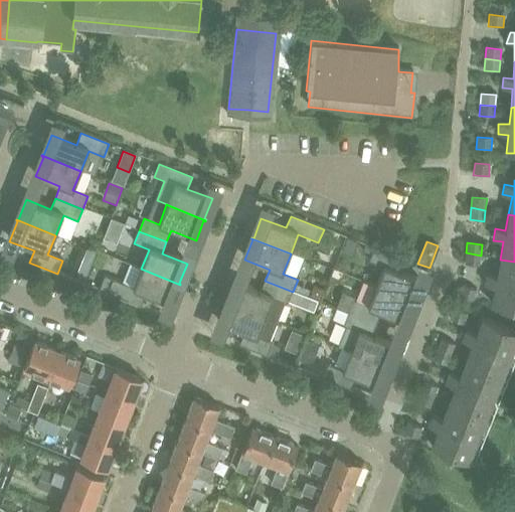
[(374,249),(370,248),(366,246),(363,252),(371,257),(374,249)]
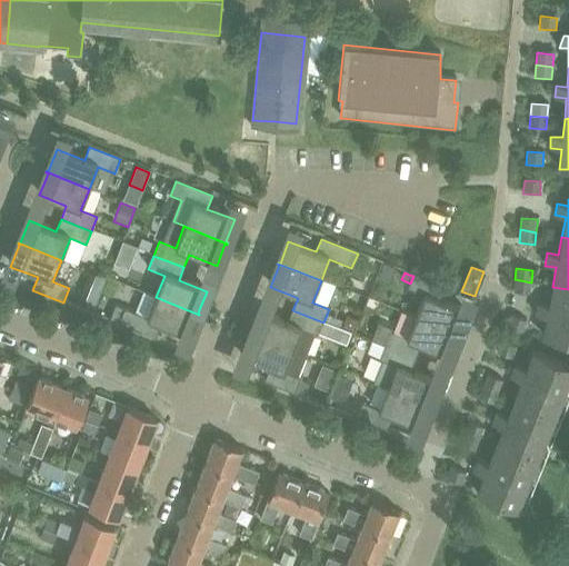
[(425,297),(416,318),(459,335),(458,334),(466,311),(439,300),(445,288),(413,276),(408,290),(425,297)]
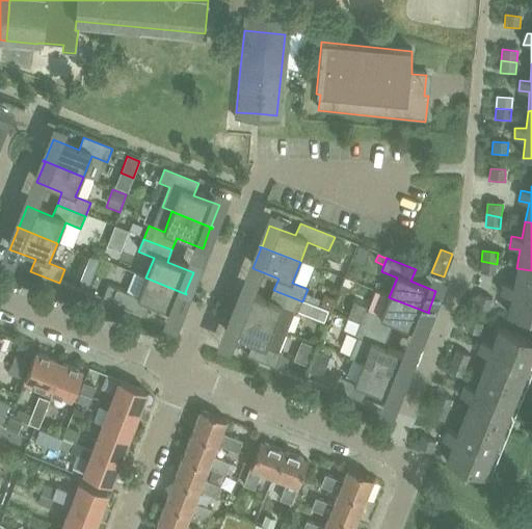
[(497,264),(481,261),(480,274),(496,275),(497,264)]
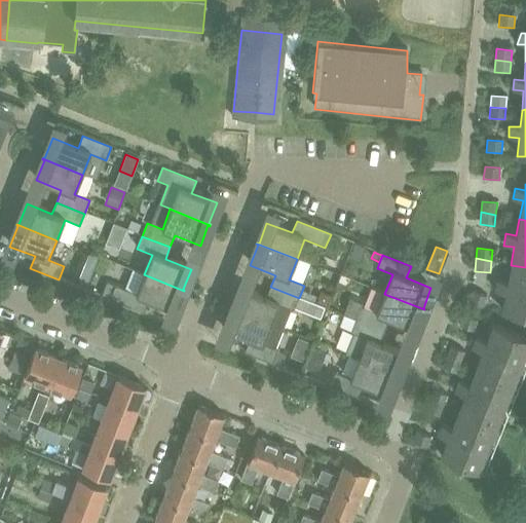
[(525,315),(525,267),(511,265),(506,283),(497,281),(494,291),(504,293),(501,310),(525,315)]
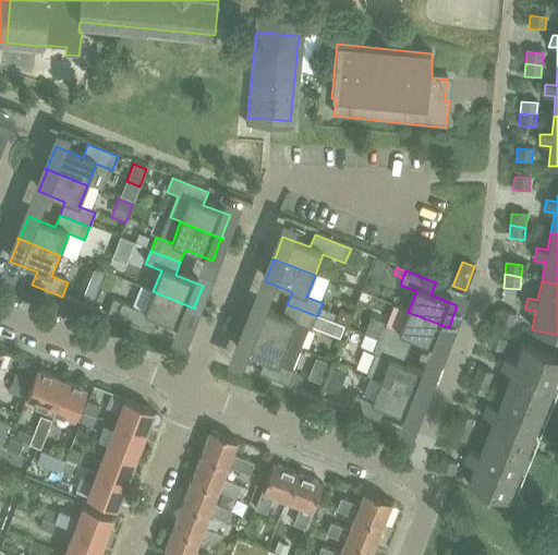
[(76,297),(94,304),(98,291),(82,285),(76,297)]
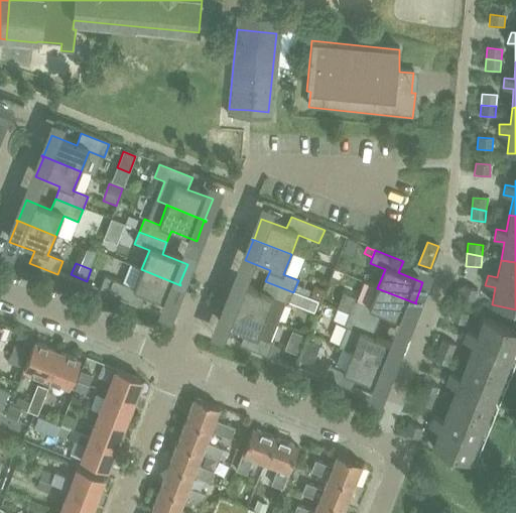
[(102,290),(114,295),(113,296),(141,307),(146,295),(170,305),(178,285),(180,286),(180,285),(141,269),(133,289),(106,278),(102,290)]
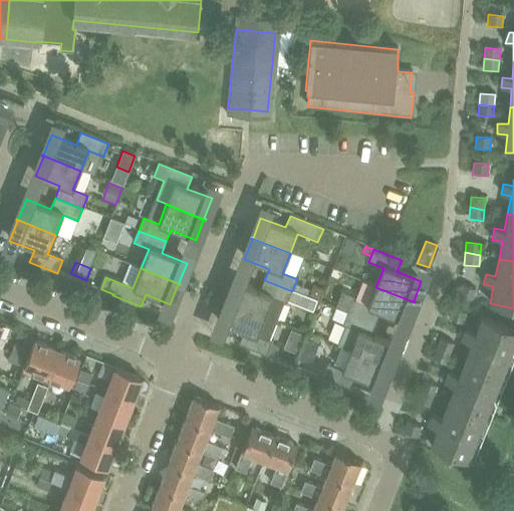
[(264,317),(276,322),(284,302),(287,304),(292,291),(264,280),(260,292),(235,282),(227,302),(225,301),(225,302),(264,317)]
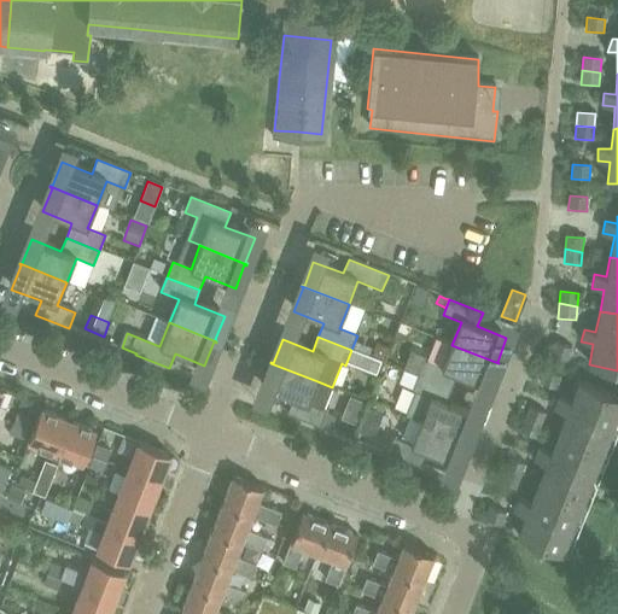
[(566,362),(572,349),(555,343),(551,355),(566,362)]
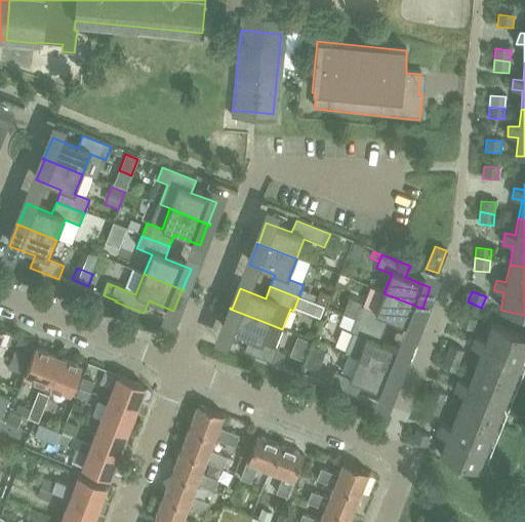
[(315,303),(326,307),(330,295),(323,293),(318,295),(315,303)]
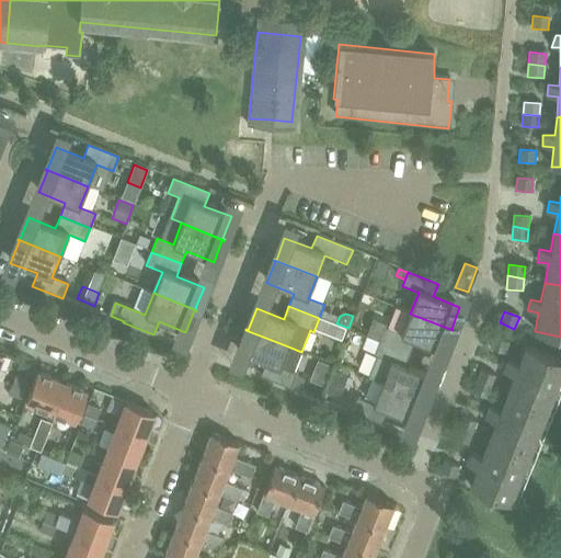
[(380,341),(379,342),(410,354),(414,342),(442,352),(450,331),(453,331),(453,330),(410,314),(401,334),(388,329),(389,326),(374,319),(367,336),(380,341)]
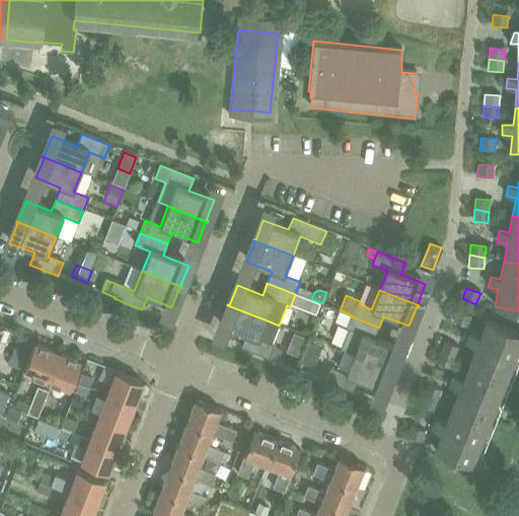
[(313,301),(308,312),(315,314),(319,304),(313,301)]
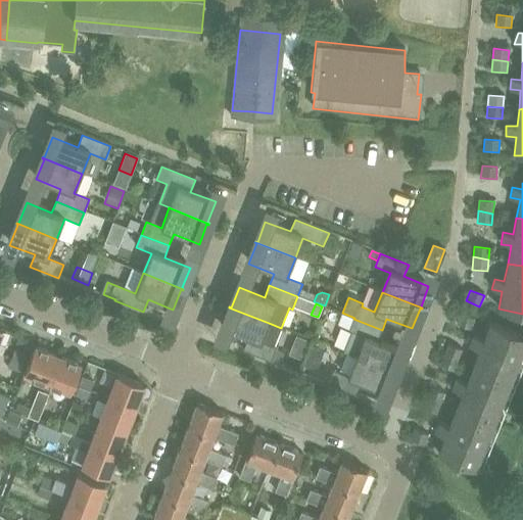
[(273,347),(281,328),(269,323),(229,308),(230,309),(223,329),(247,339),(242,351),(271,363),(275,350),(276,349),(273,347)]
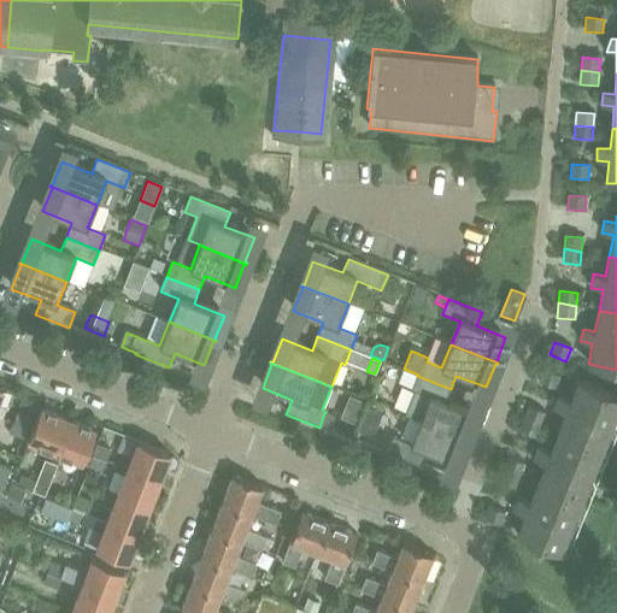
[(554,389),(560,376),(544,370),(538,383),(554,389)]
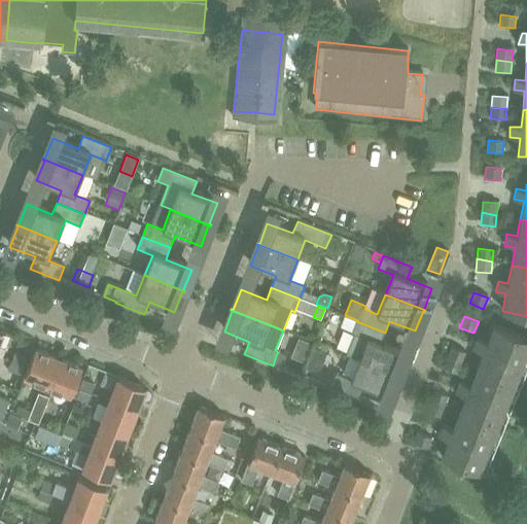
[(380,344),(385,333),(356,321),(351,335),(354,336),(346,355),(358,360),(398,376),(399,376),(397,375),(406,354),(380,344)]
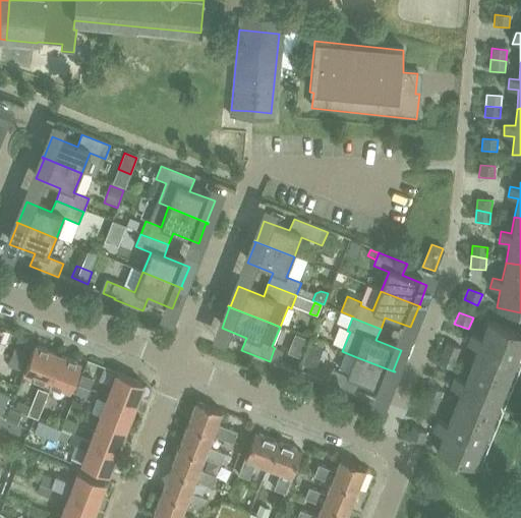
[(512,383),(520,359),(520,335),(487,323),(480,339),(472,337),(466,345),(476,349),(470,366),(512,383)]
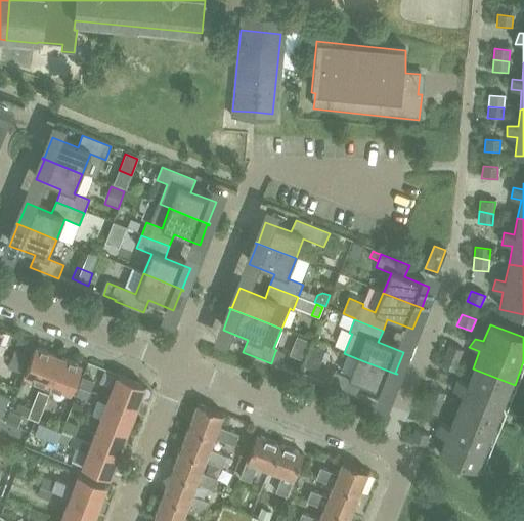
[(20,337),(17,345),(25,348),(28,340),(20,337)]
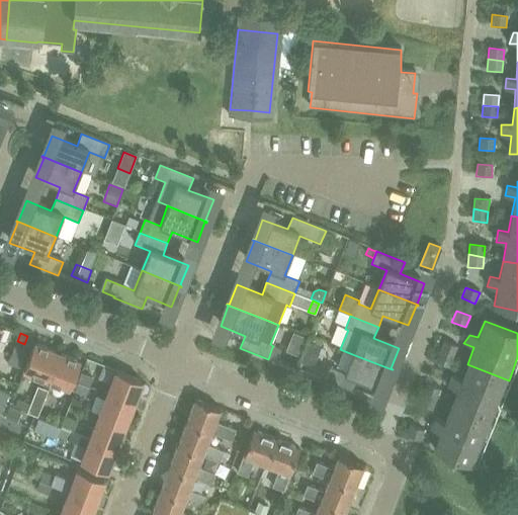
[(444,342),(439,353),(453,358),(457,348),(444,342)]
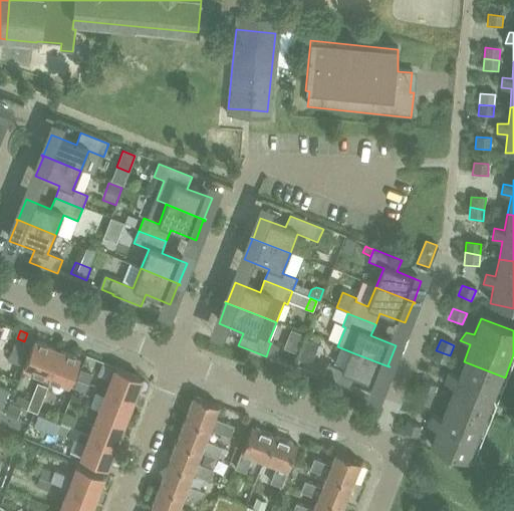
[(308,364),(315,345),(304,341),(297,359),(308,364)]
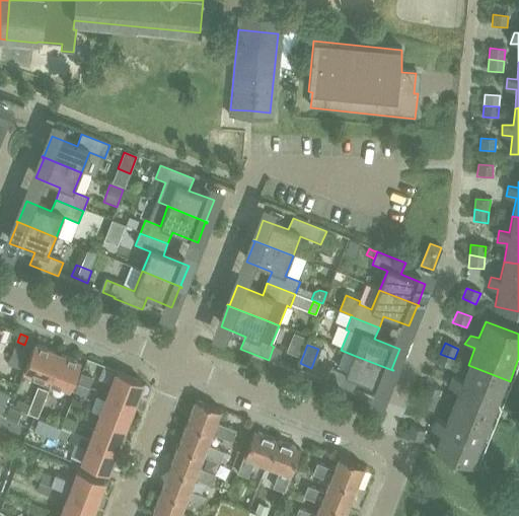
[(24,372),(46,380),(56,354),(34,346),(24,372)]
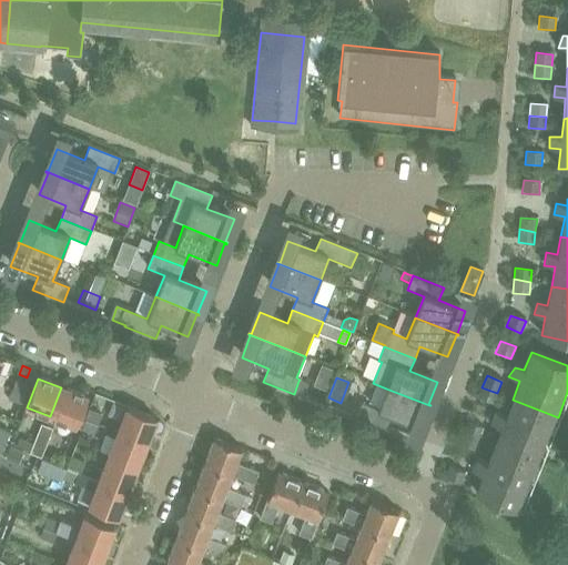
[(16,381),(11,392),(24,397),(29,385),(16,381)]
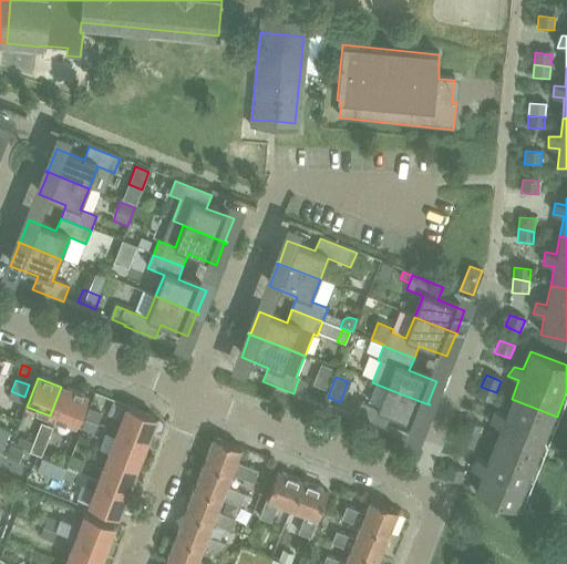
[(294,393),(301,397),(307,383),(298,380),(294,393)]
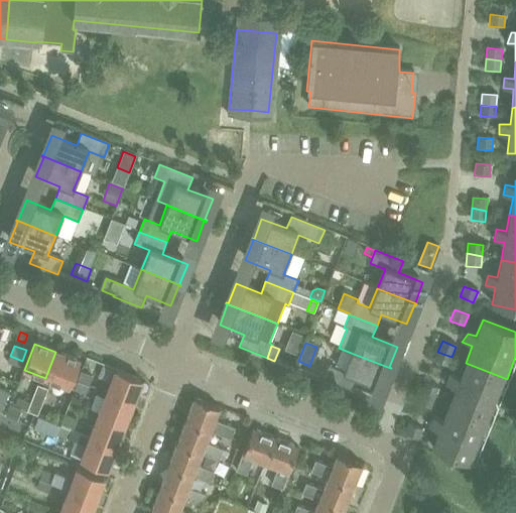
[(55,352),(45,378),(68,387),(79,361),(55,352)]
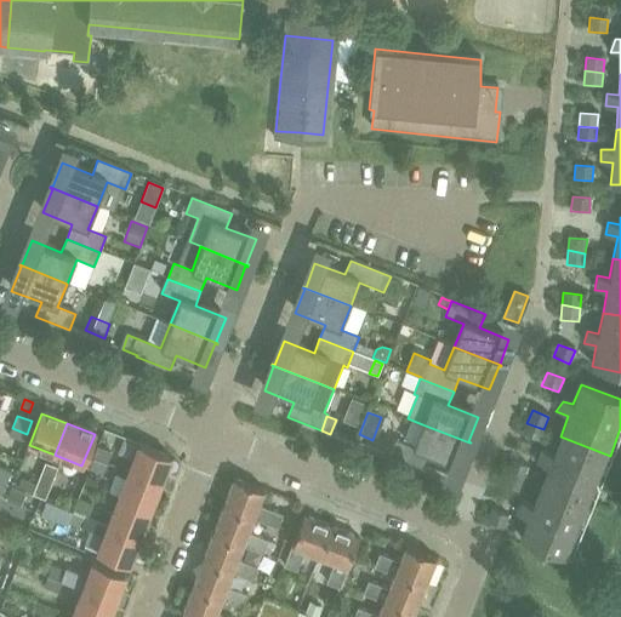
[(543,429),(527,423),(522,434),(539,441),(543,429)]
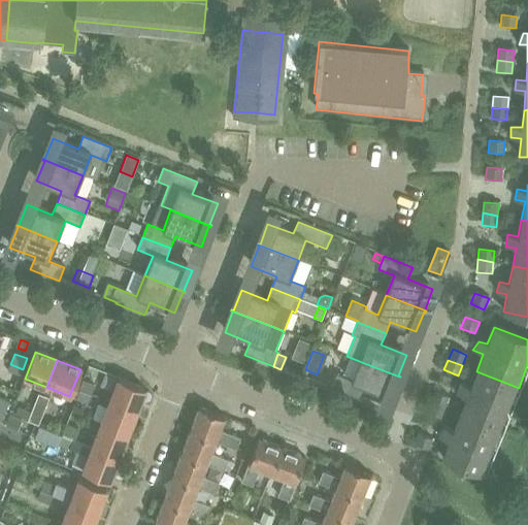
[(399,376),(359,361),(352,381),(336,374),(331,389),(359,400),(364,388),(389,398),(397,378),(399,378),(399,376)]
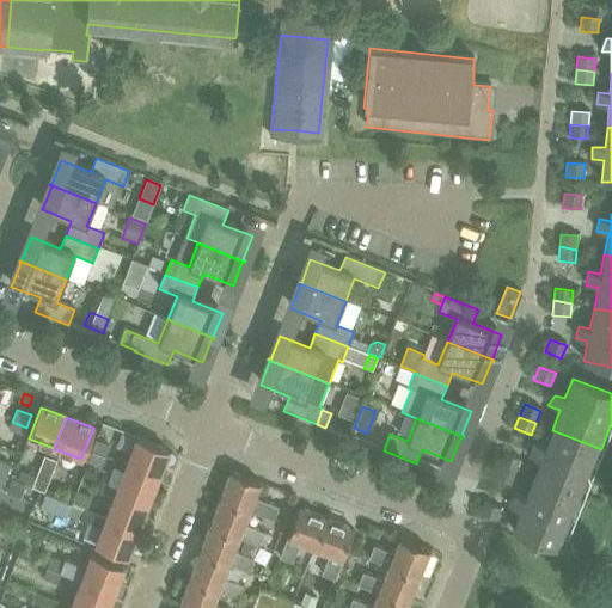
[(26,428),(12,422),(7,433),(22,437),(26,428)]
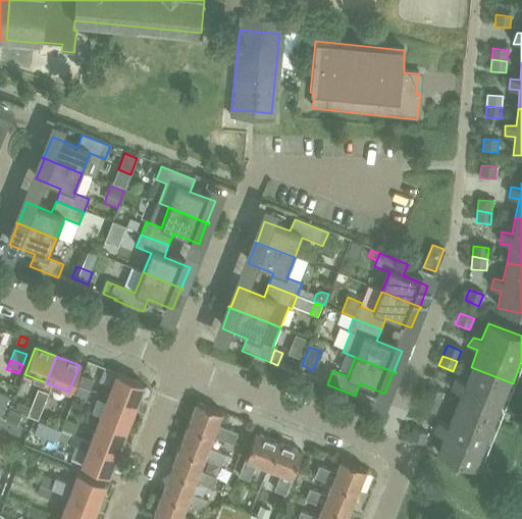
[(496,427),(513,383),(471,367),(465,383),(456,380),(451,391),(460,394),(454,411),(496,427)]
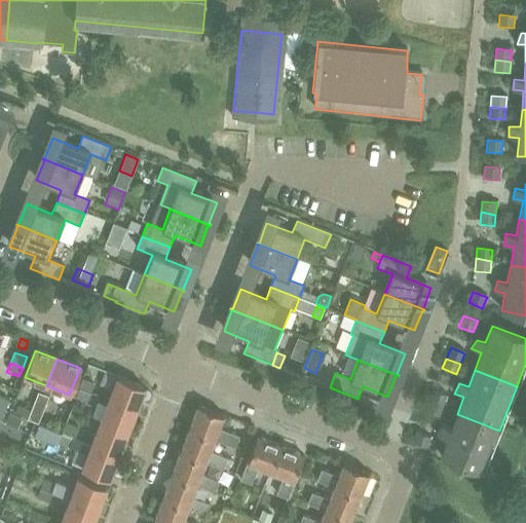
[(118,378),(109,401),(135,411),(143,388),(118,378)]
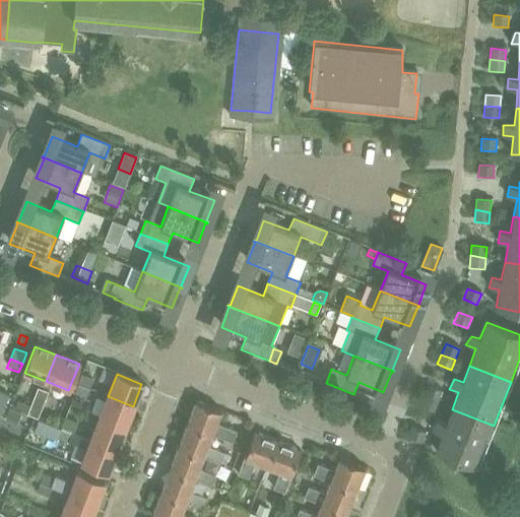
[(81,376),(78,385),(89,389),(93,380),(81,376)]
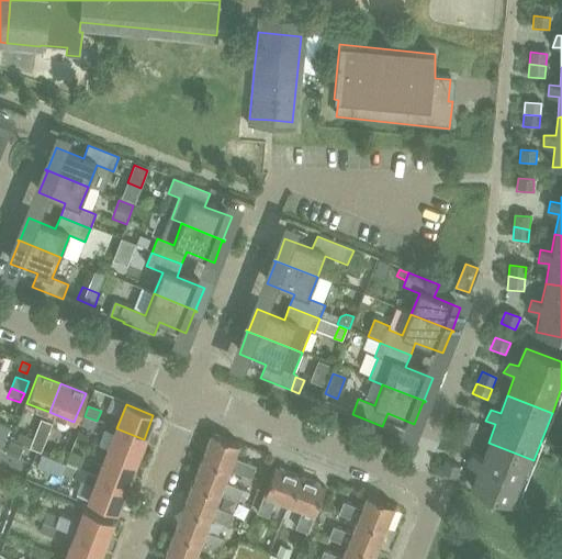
[(97,421),(85,416),(80,426),(92,432),(97,421)]
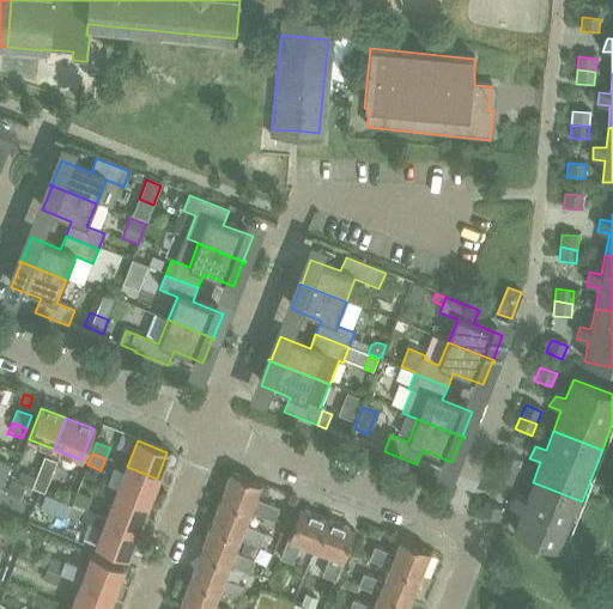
[(505,455),(499,469),(516,475),(521,462),(505,455)]
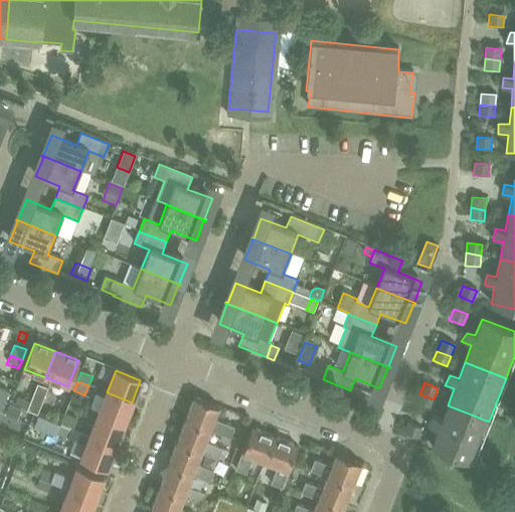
[(38,385),(28,411),(31,412),(41,386),(38,385)]
